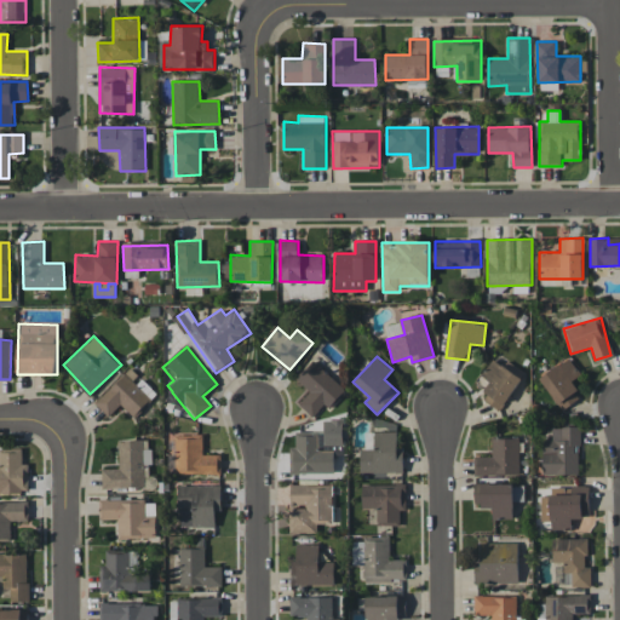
[(521,377),(492,359),(481,375),(491,382),(481,399),(500,411),(521,377)]
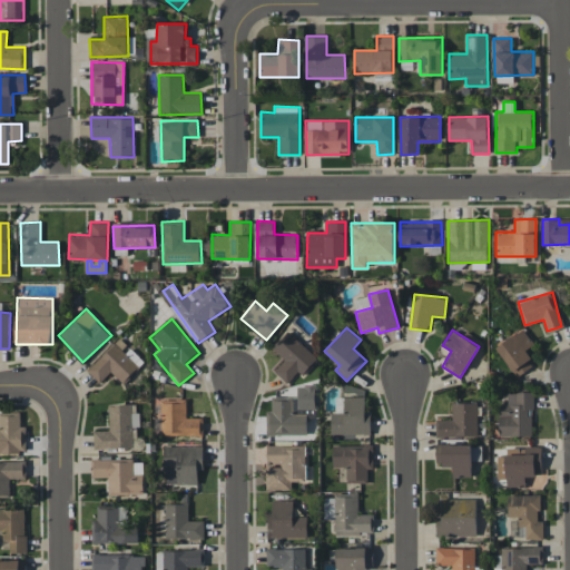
[(524,350),(533,345),(524,330),(497,345),(516,377),(534,366),(524,350)]
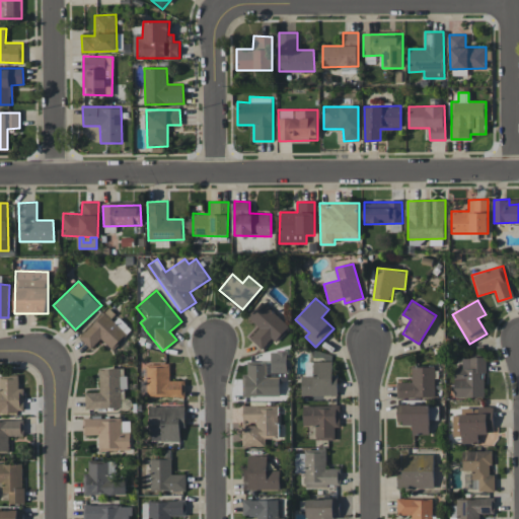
[(289,327),(263,302),(248,317),(260,327),(249,338),(262,349),(272,339),(275,343),(289,327)]
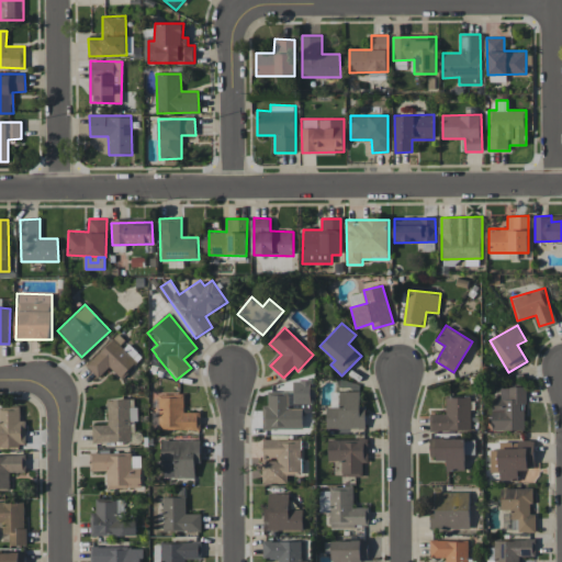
[(98,378),(110,367),(121,378),(142,358),(127,343),(126,343),(117,334),(86,366),(98,378)]
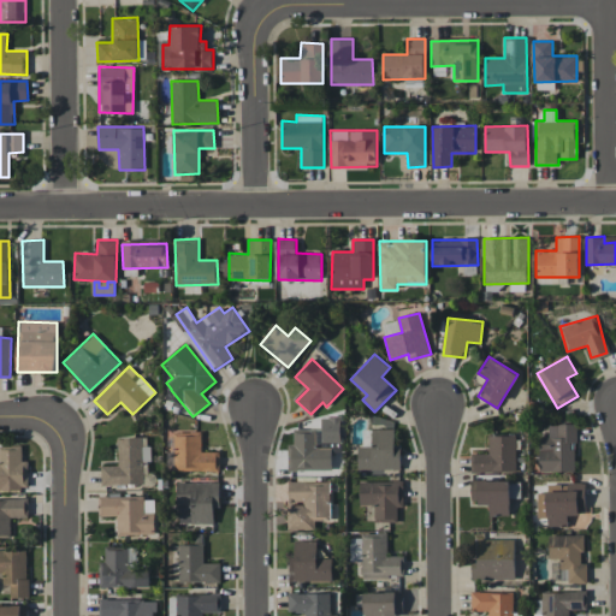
[(575,472),(576,425),(549,425),(549,438),(539,438),(539,471),(575,472)]
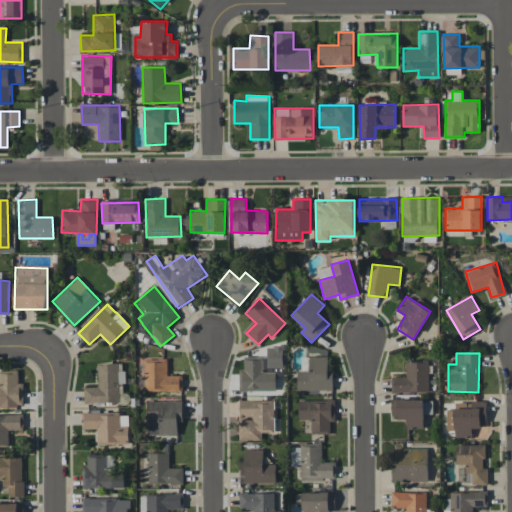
[(333,390),(333,372),(328,372),(328,357),(301,357),(301,371),(297,371),(297,390),(333,390)]
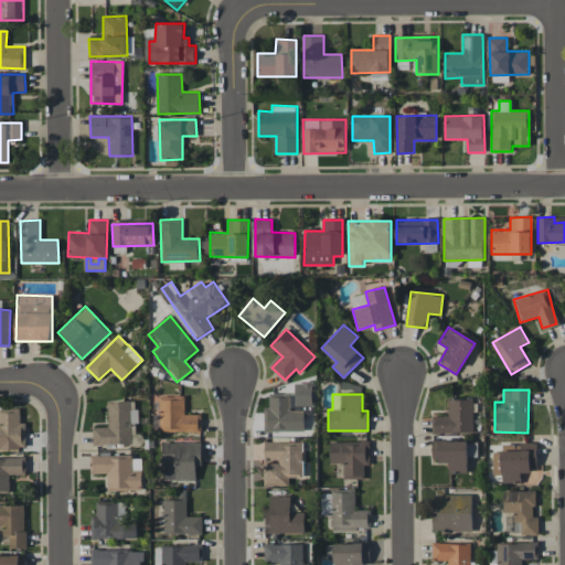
[(304,432),(305,409),(289,409),(290,396),(269,395),(269,407),(265,407),(264,430),(304,432)]
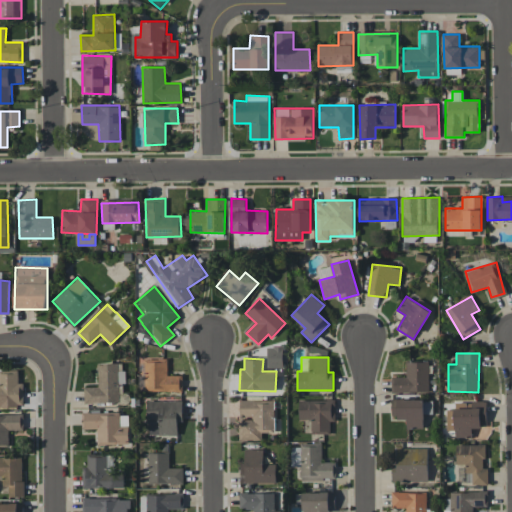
[(182,392),(182,375),(168,375),(168,359),(145,359),(145,391),(182,392)]
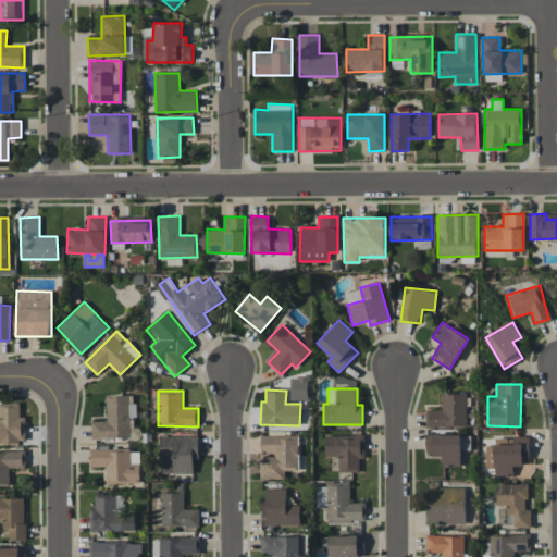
[(426,410),(426,428),(466,426),(466,393),(442,394),(442,410),(426,410)]
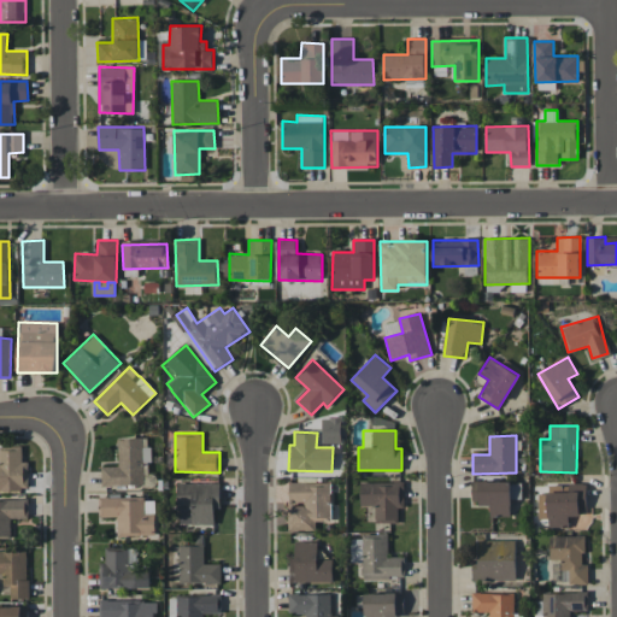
[(101,466),(101,486),(145,485),(144,462),(150,462),(150,438),(117,439),(118,466),(101,466)]
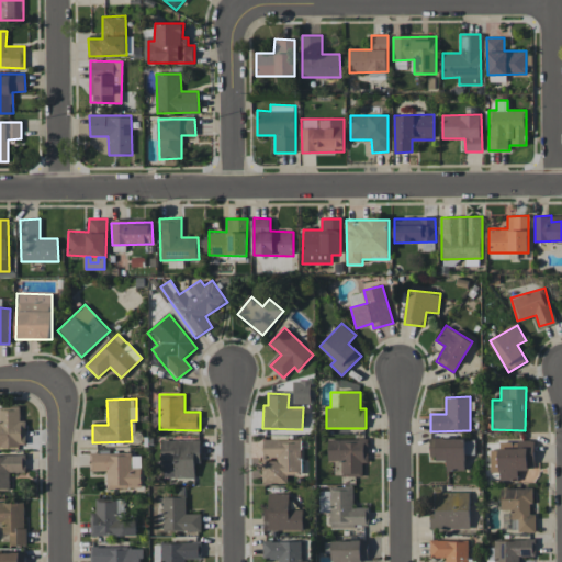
[(0,444),(25,445),(26,420),(20,420),(20,406),(0,405),(0,444)]
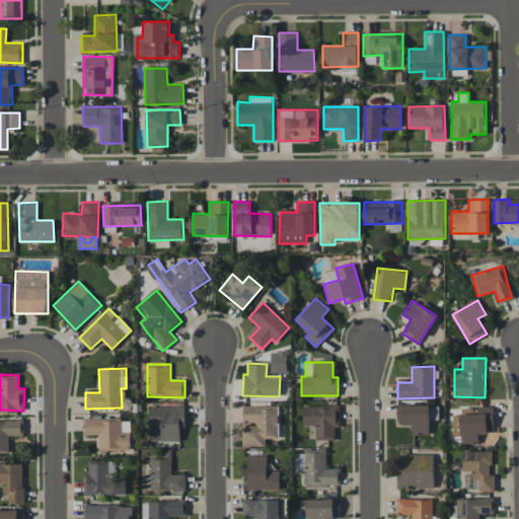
[(242,446),(265,446),(265,439),(278,439),(278,405),(243,405),(243,422),(255,422),(255,426),(242,427),(242,446)]
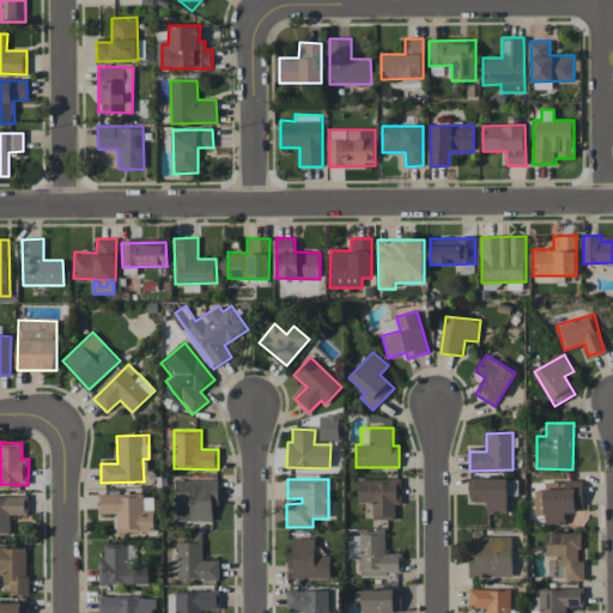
[(401,479),(358,479),(357,503),(372,503),(372,520),(395,520),(395,504),(401,504),(401,479)]
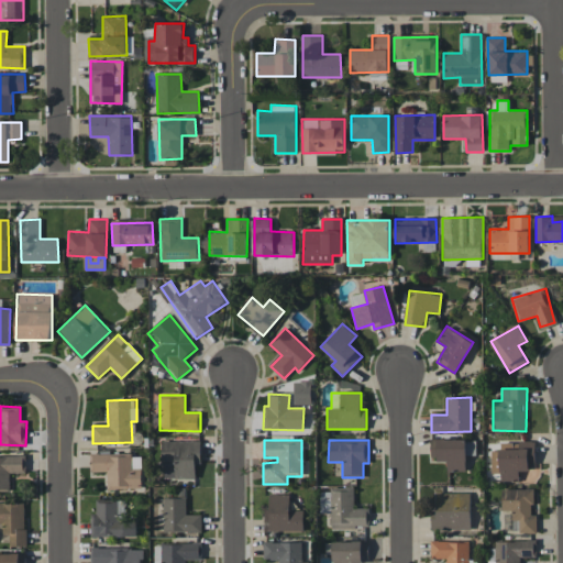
[(196,478),(195,464),(201,464),(200,441),(162,441),(163,478),(196,478)]
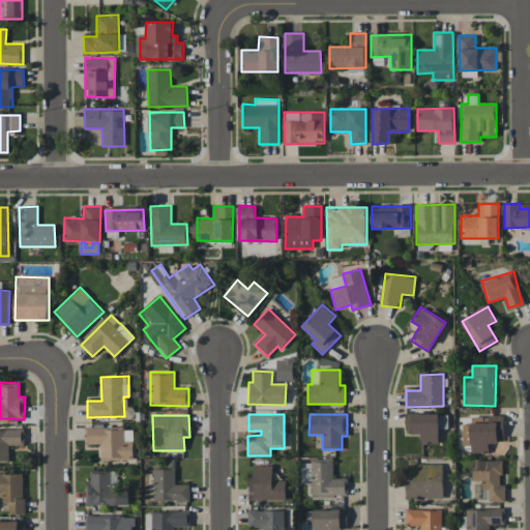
[(463,445),(471,445),(471,453),(489,453),(488,442),(503,441),(503,415),(495,415),(495,422),(463,422),(463,445)]
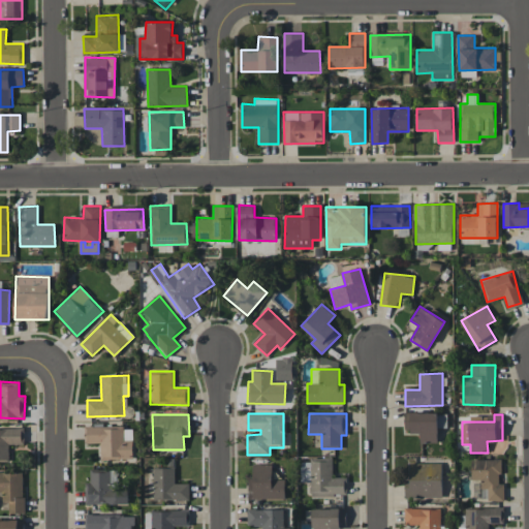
[(100,460),(133,459),(132,427),(85,429),(86,443),(99,443),(100,460)]
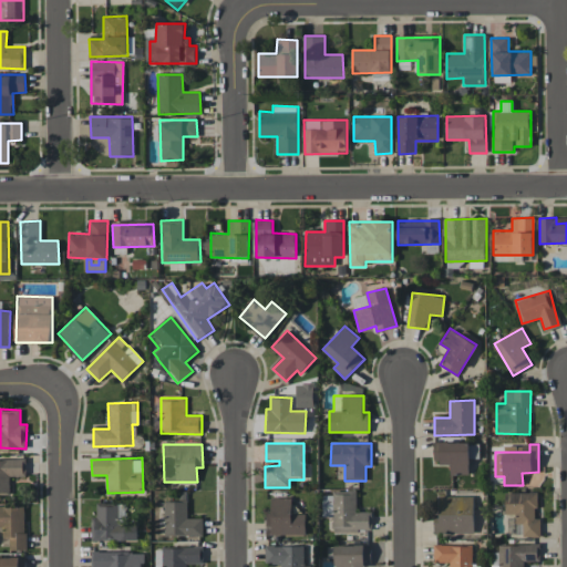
[(0,492),(10,493),(10,476),(27,476),(26,460),(0,460),(0,492)]
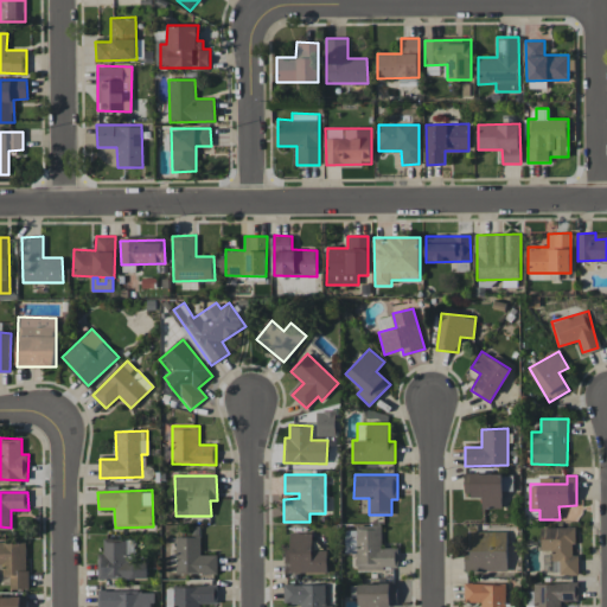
[(381,548),(381,525),(356,525),(356,531),(346,531),(346,553),(356,553),(356,569),(398,569),(398,548),(381,548)]
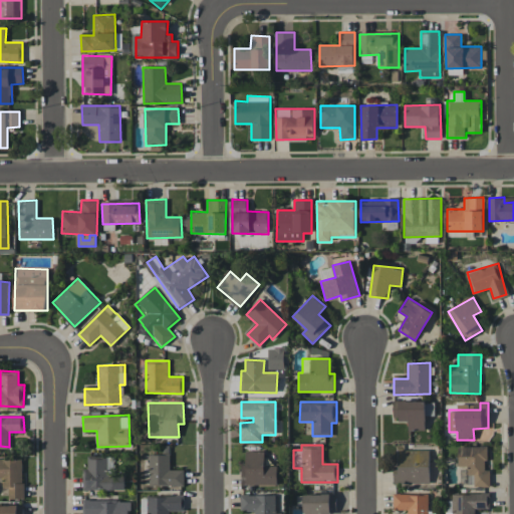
[(486,447),(459,447),(459,486),(490,486),(489,470),(486,470),(486,447)]
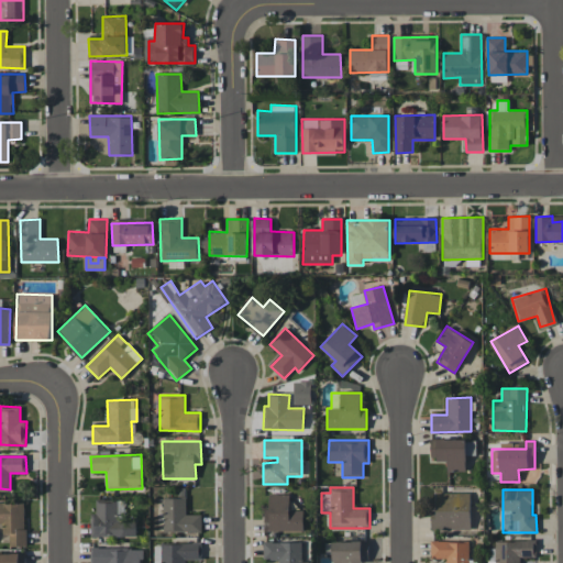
[(471,493),(435,492),(435,510),(431,510),(431,530),(470,530),(471,493)]
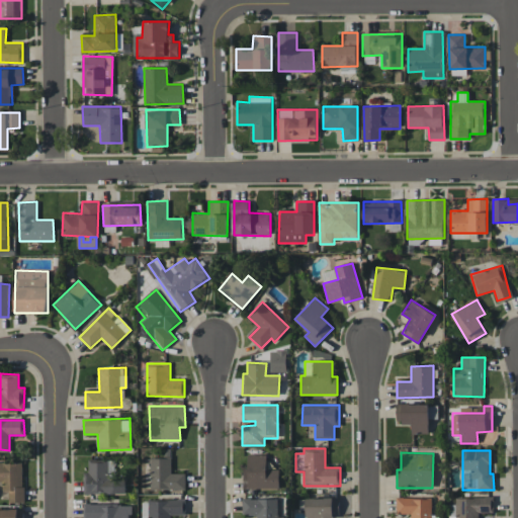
[(243,488),(279,489),(279,469),(266,468),(266,454),(247,453),(247,467),(243,467),(243,488)]
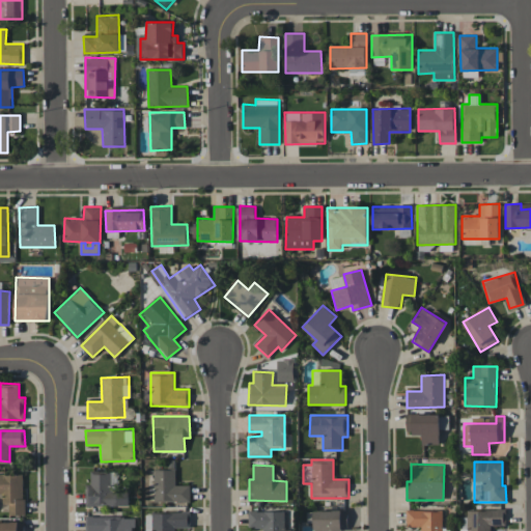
[(190,485),(175,485),(175,470),(155,470),(155,502),(190,501),(190,485)]
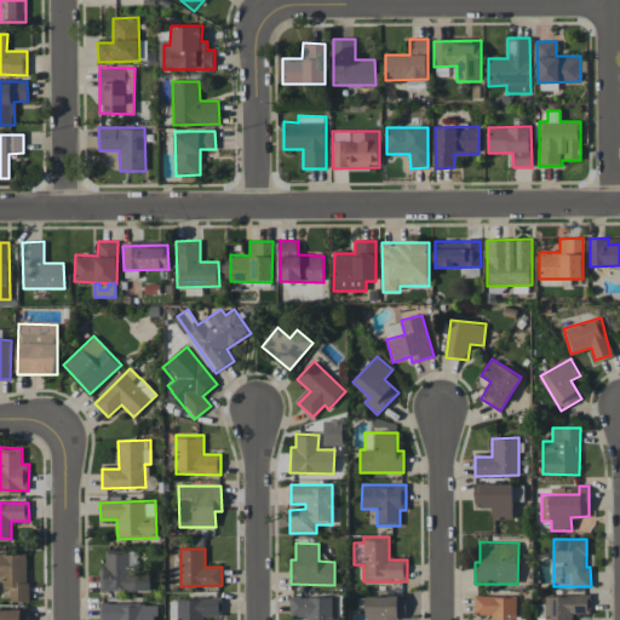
[(99,591),(149,592),(149,574),(136,574),(137,551),(105,551),(105,564),(101,564),(99,591)]
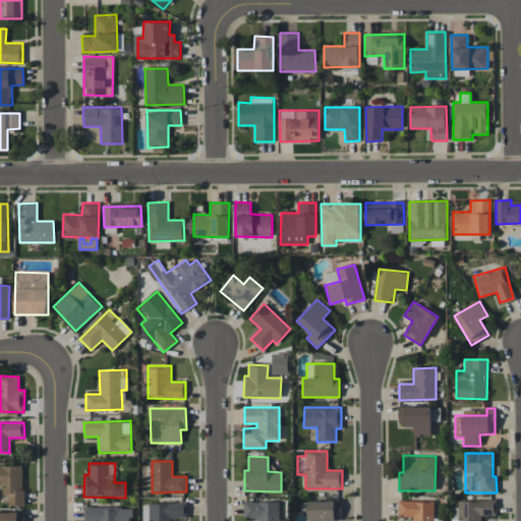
[(0,465),(0,485),(2,485),(3,505),(23,504),(22,465),(0,465)]
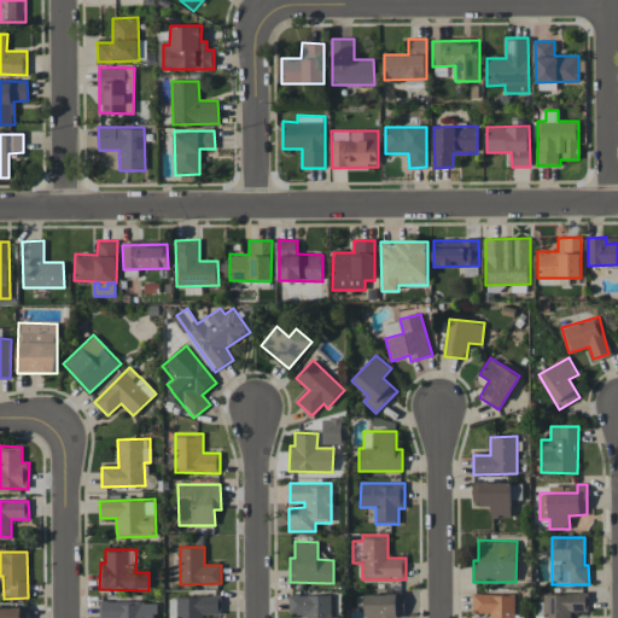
[(331,617),(331,595),(290,594),(289,616),(331,617)]
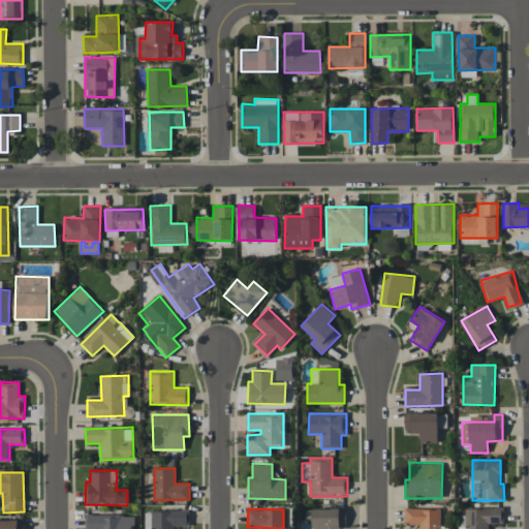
[(346,508),(305,509),(306,520),(312,520),(312,528),(317,528),(346,528),(346,508)]
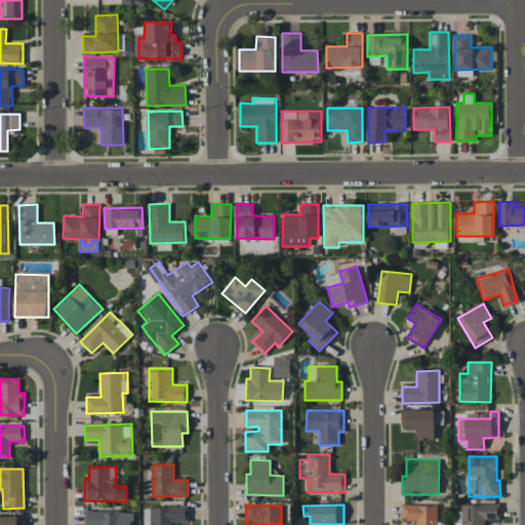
[(437,505),(402,505),(402,523),(437,523),(437,505)]
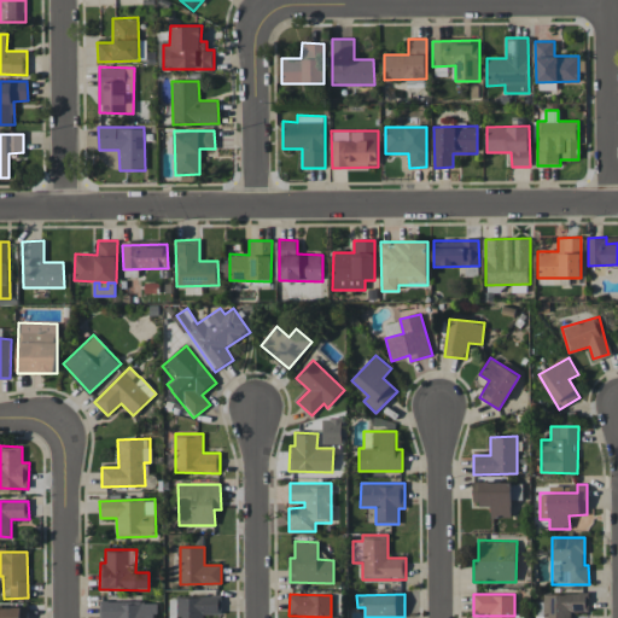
[(544,616),(589,616),(588,594),(544,594),(544,616)]
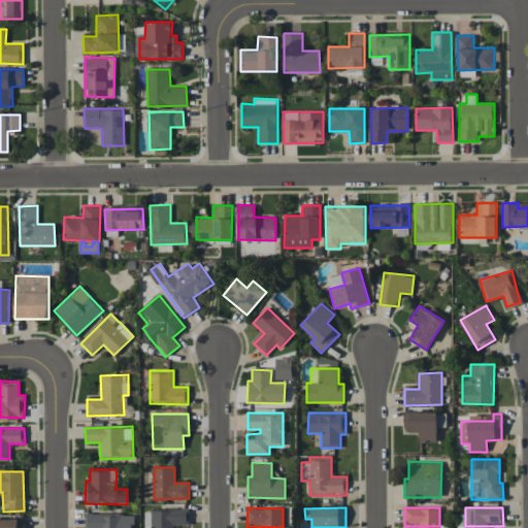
[(144,527),(189,527),(189,509),(144,510),(144,527)]
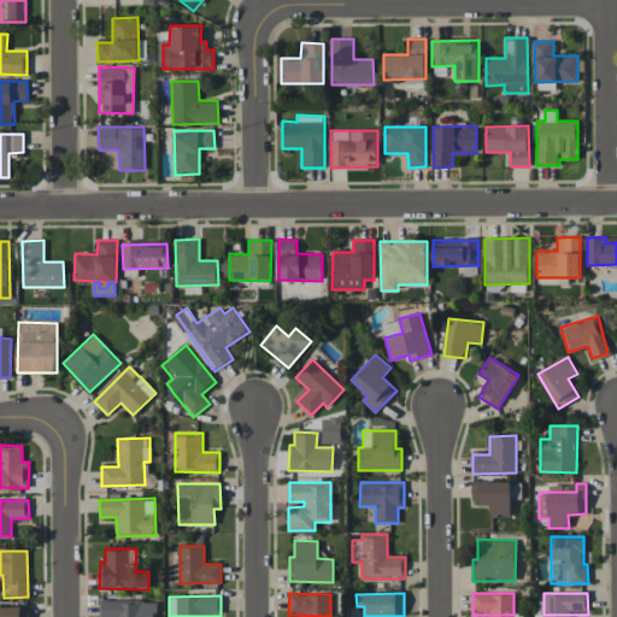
[(157,616),(157,600),(99,600),(99,616),(157,616)]
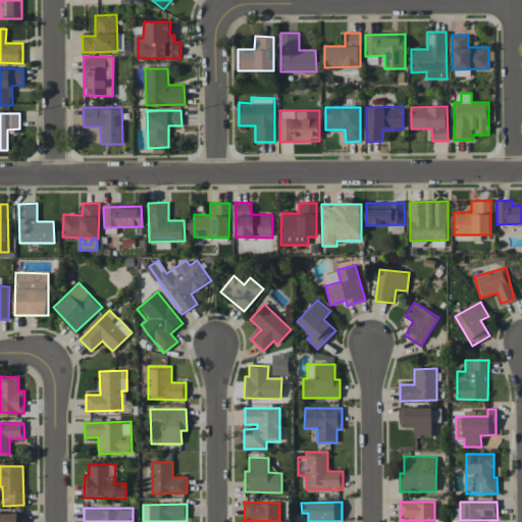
[(0,521),(24,521),(23,513),(0,513),(0,521)]
